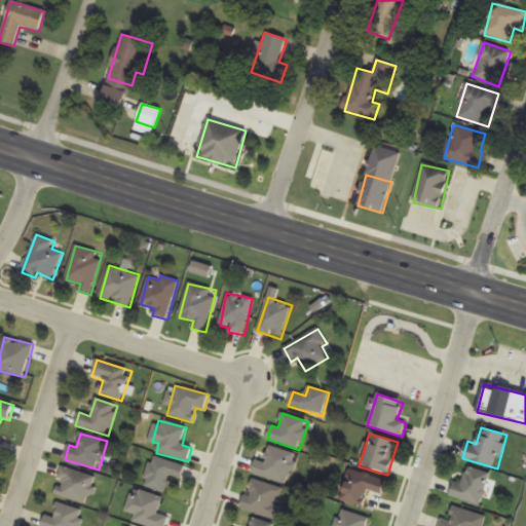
[(256,461),(253,475),(289,484),(296,454),(269,447),(265,463),(256,461)]
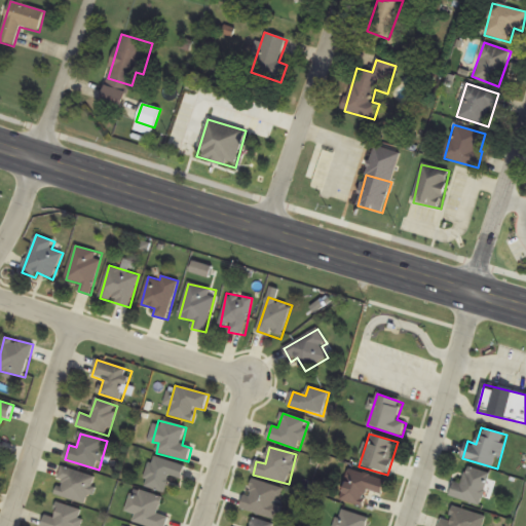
[(143,486),(165,493),(171,477),(182,481),(186,467),(153,456),(143,486)]
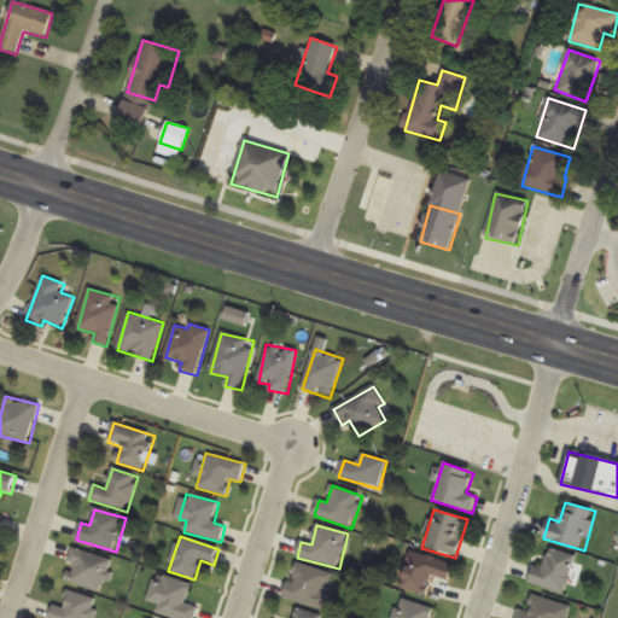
[(112,560),(73,549),(63,582),(103,593),(112,560)]
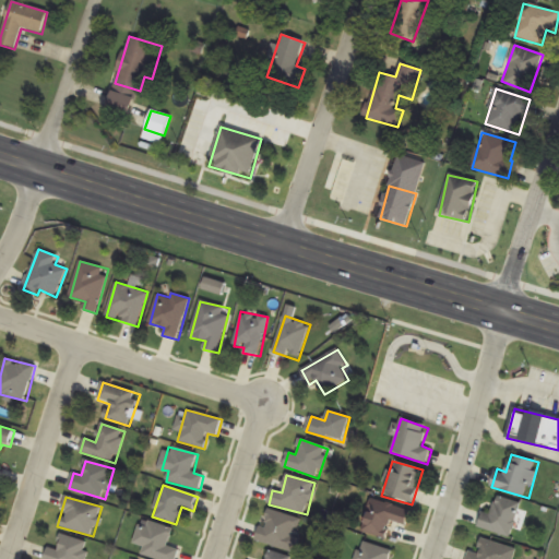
[(492,514),(483,512),(478,528),(513,537),(522,503),(497,497),(492,514)]
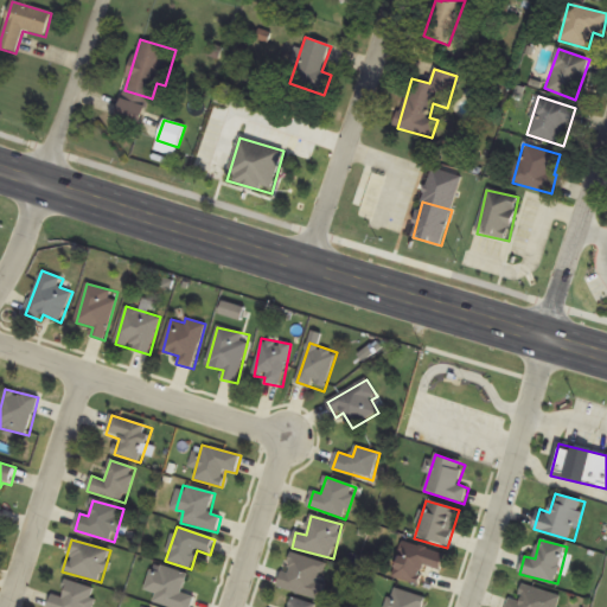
[(447,554),(403,542),(394,579),(420,586),(425,567),(442,572),(447,554)]
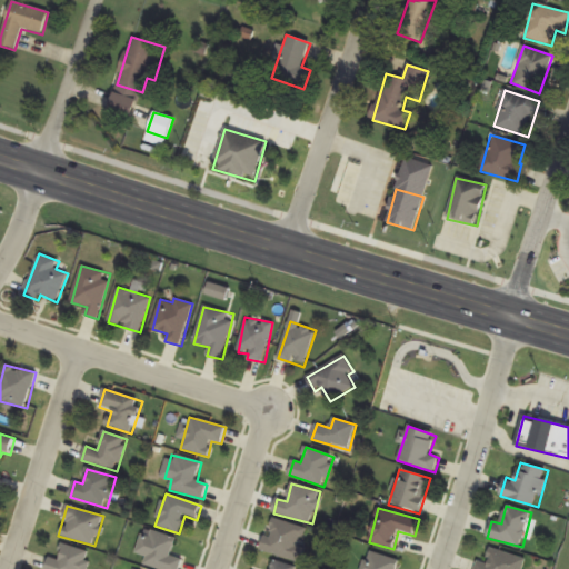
[(310,530),(271,518),(261,550),(300,562),(310,530)]
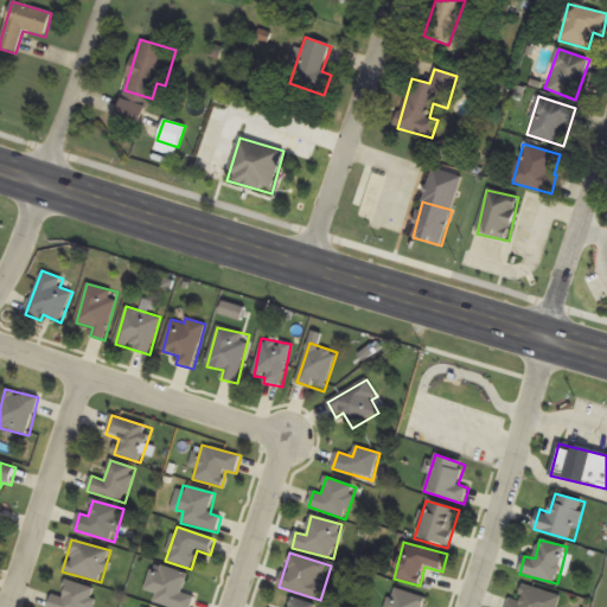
[(153,604),(166,606),(192,606),(195,598),(181,594),(187,575),(157,567),(149,592),(155,593),(153,604)]
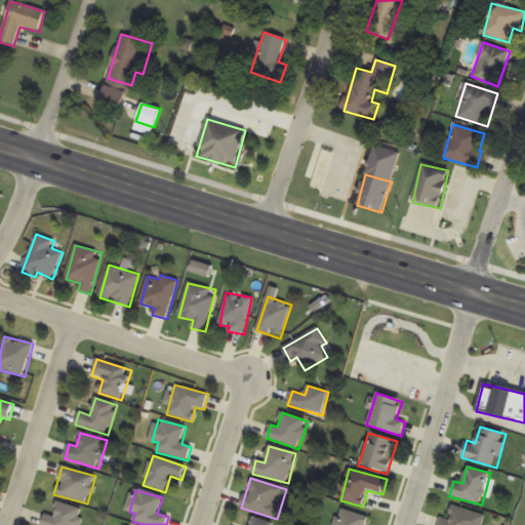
[(80,524),(84,511),(57,502),(53,518),(45,516),(42,524),(80,524)]
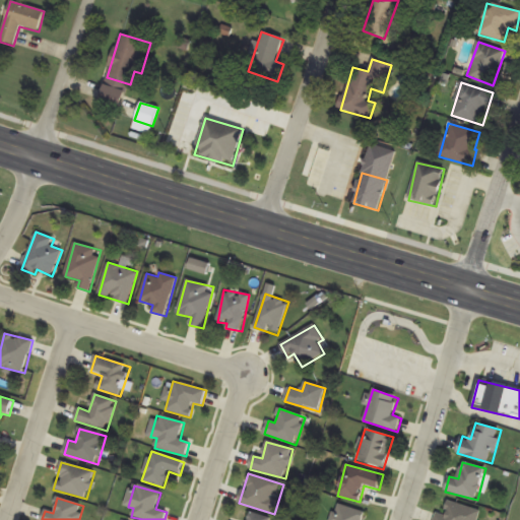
[(437,519),(477,519),(480,511),(444,500),(437,519)]
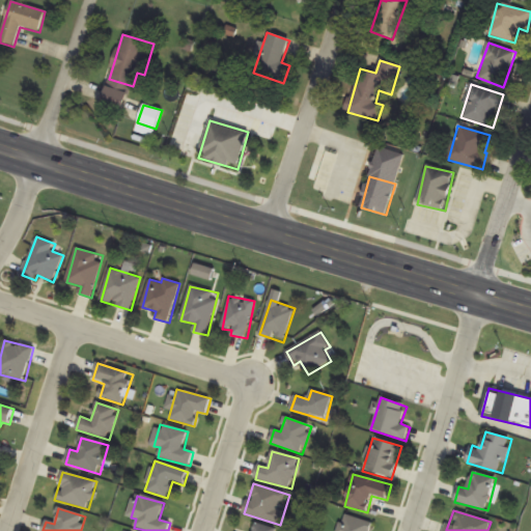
[(373,530),(375,526),(345,514),(338,530),(373,530)]
